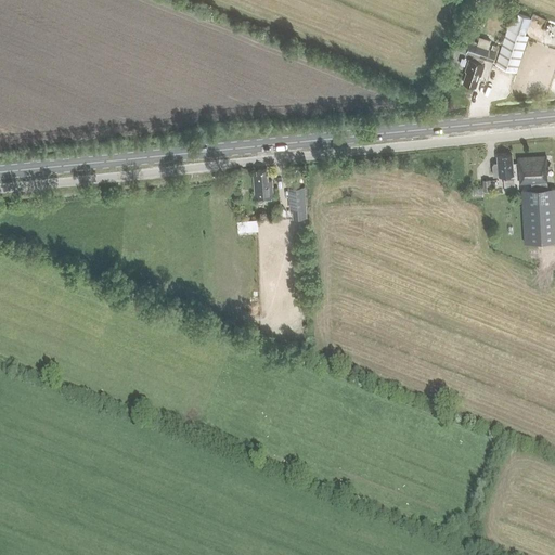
[(516,72),(528,37),(506,29),(494,64),(516,72)]
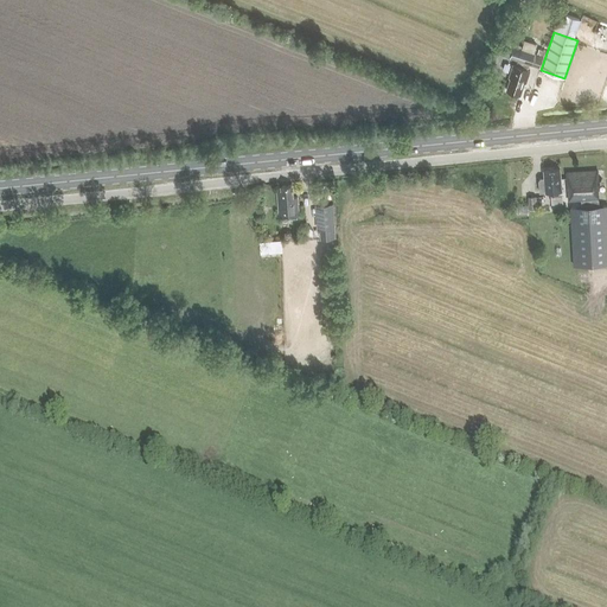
[(504,44),(500,55),(511,58),(515,48),(504,44)]
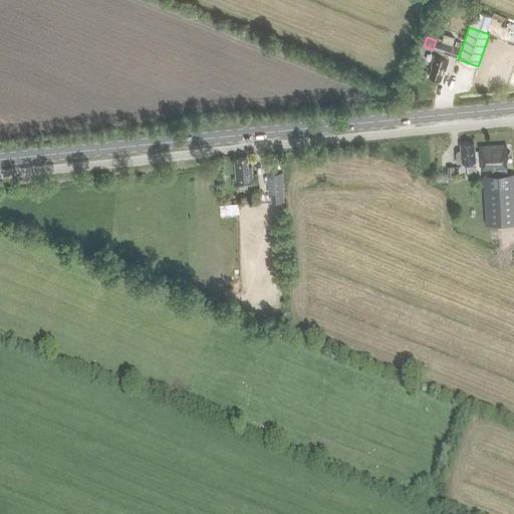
[(458,58),(463,43),(457,41),(455,47),(436,40),(433,49),(439,51),(437,56),(435,55),(431,65),(433,66),(430,76),(440,80),(443,69),(445,70),(448,60),(446,59),(448,54),(458,58)]
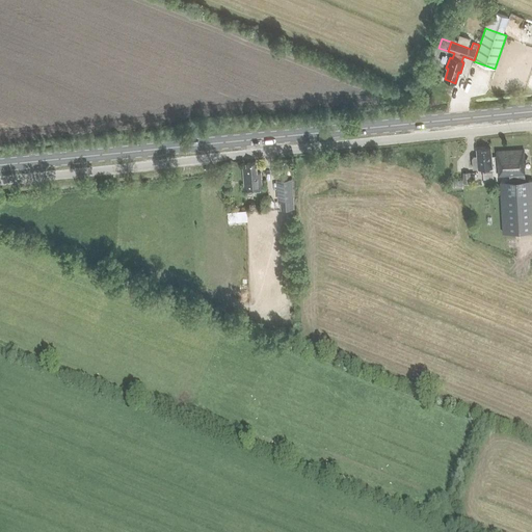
[(483,179),(493,179),(490,150),(476,151),(477,156),(474,156),(472,158),(473,169),(482,169),(483,179)]
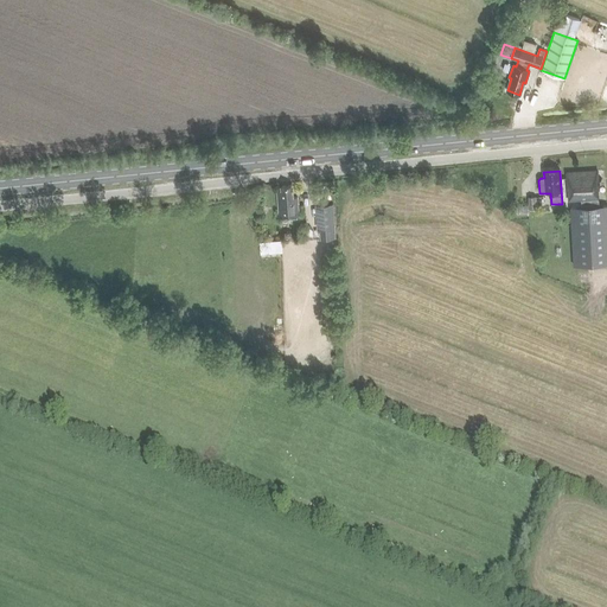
[(606,205),(599,206),(598,190),(599,190),(596,171),(566,173),(568,202),(581,200),(582,208),(569,209),(573,267),(606,264),(606,205)]
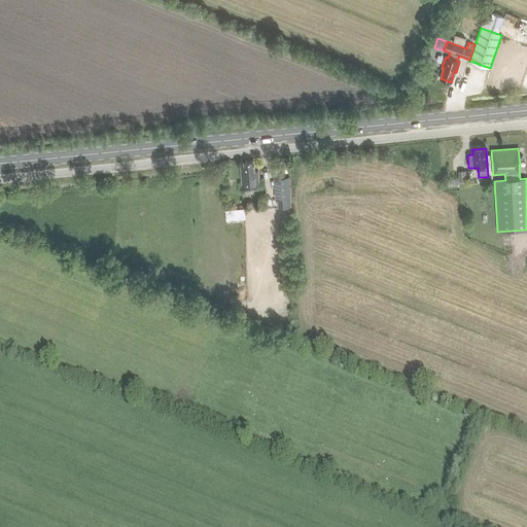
[(244,162),(244,166),(240,166),(242,190),(258,188),(257,171),(254,172),(253,161),(244,162)]
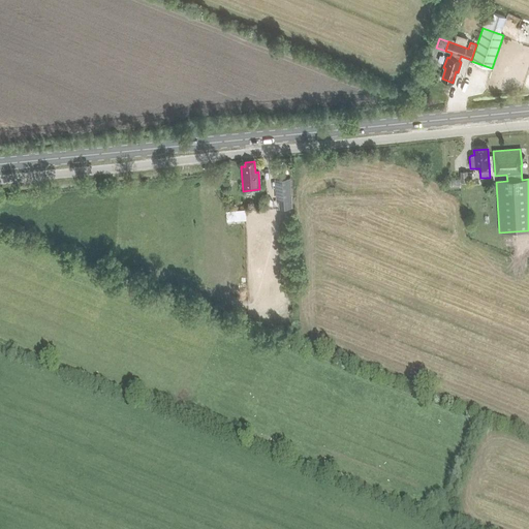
[(291,199),(290,178),(275,179),(276,200),(291,199)]
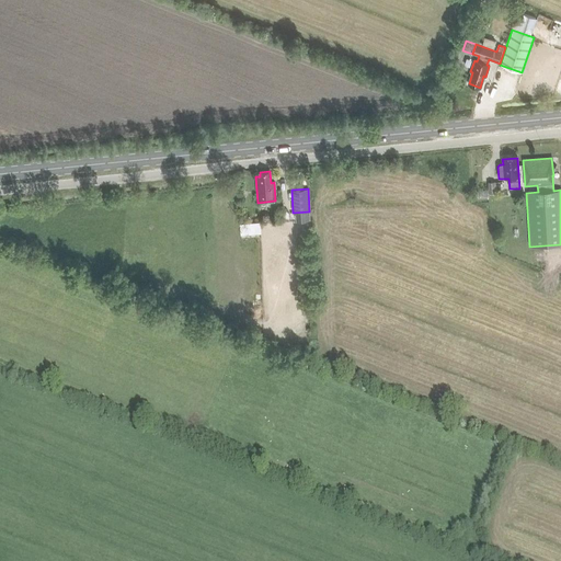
[(249,222),(240,224),(241,235),(250,235),(249,222)]
